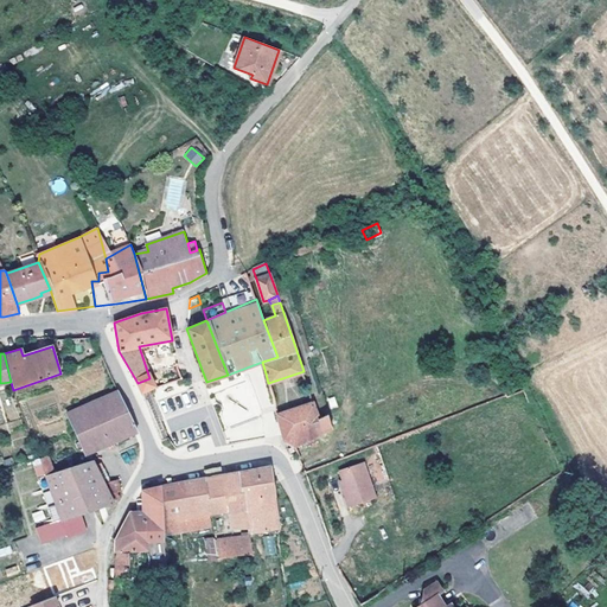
[(117,391),(66,413),(85,454),(136,430),(127,410),(117,391)]
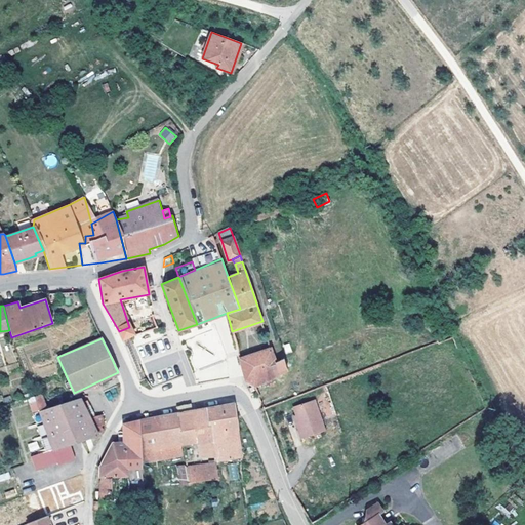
[(270,348),(239,358),(245,380),(250,378),(253,385),(287,369),(283,358),(275,361),(270,348)]
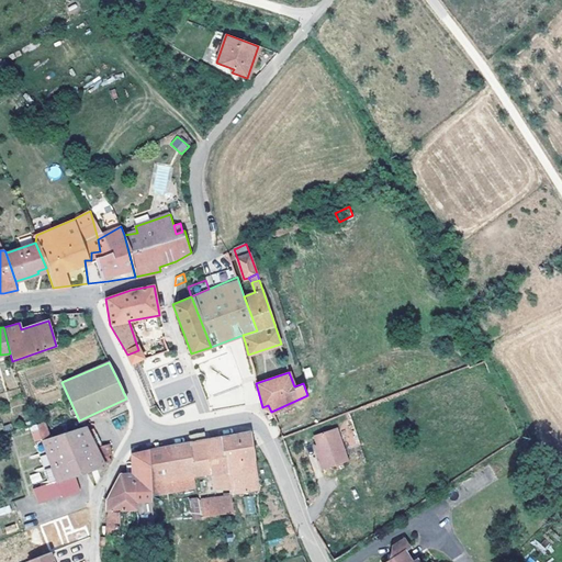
[(43,422),(36,424),(42,440),(48,438),(43,422)]
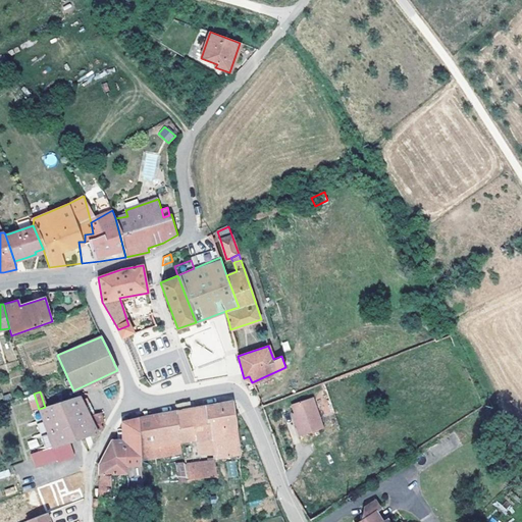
[(45,407),(39,409),(53,447),(38,452),(39,455),(54,450),(58,461),(58,462),(73,457),(68,441),(96,432),(81,400),(79,396),(75,397),(45,407)]
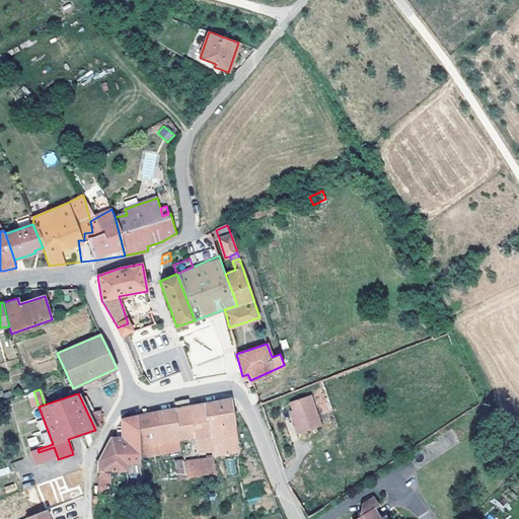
[(293,415),(291,416),(297,433),(319,425),(308,393),(288,400),(291,409),(293,415)]
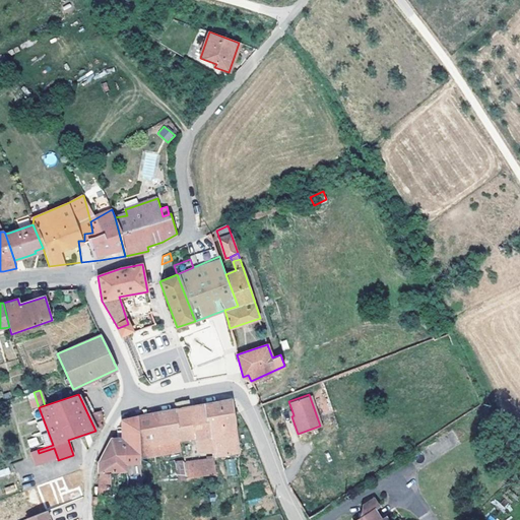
[(85,396),(80,398),(95,431),(99,429),(102,427),(100,423),(102,420),(100,411),(92,412),(85,396)]
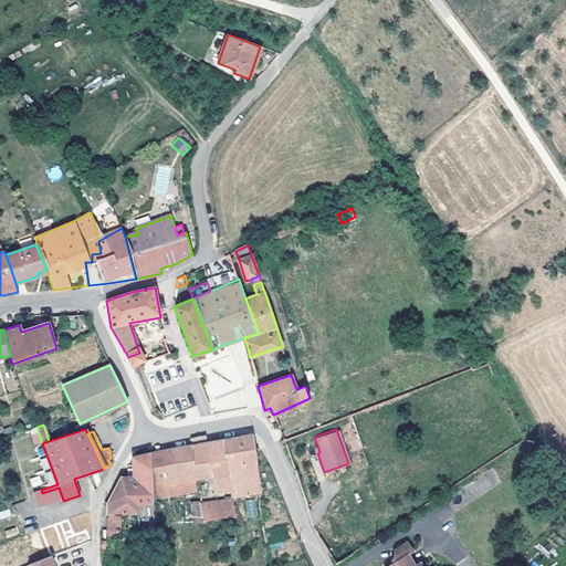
[(208,442),(191,446),(195,474),(196,480),(212,477),(215,490),(230,491),(232,500),(260,493),(251,436),(221,440),(208,442)]
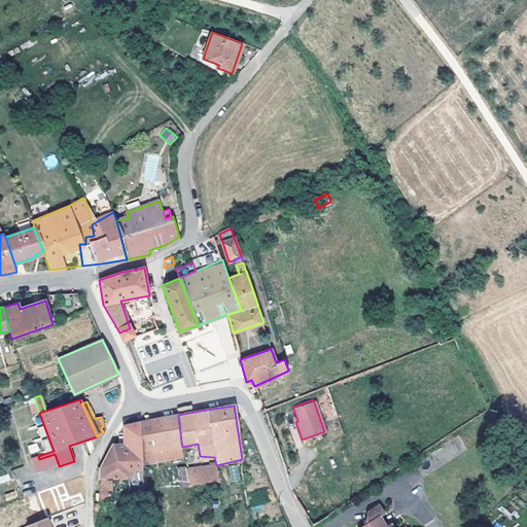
[(159,419),(140,422),(142,450),(181,442),(178,415),(159,419)]
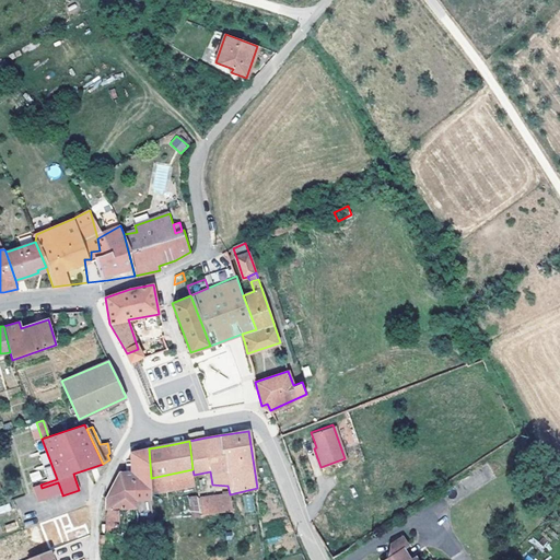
[(137,451),(131,453),(132,473),(135,501),(152,499),(152,494),(151,478),(149,448),(137,451)]
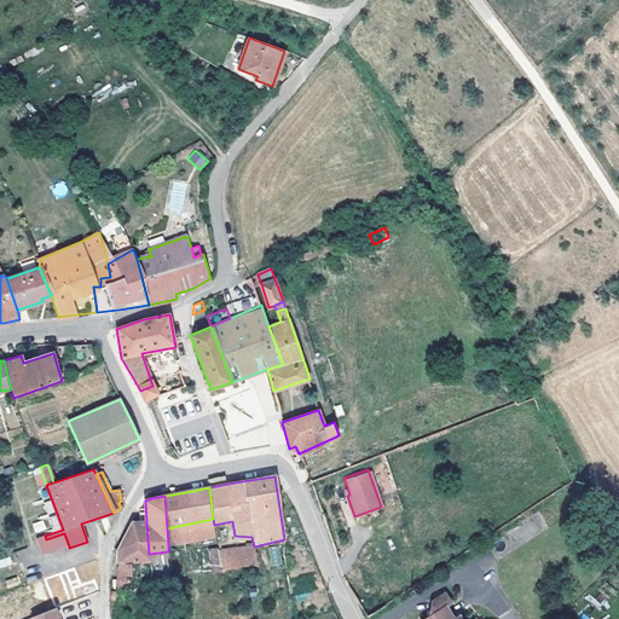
[(213,519),(167,528),(168,547),(215,536),(214,525),(213,519)]
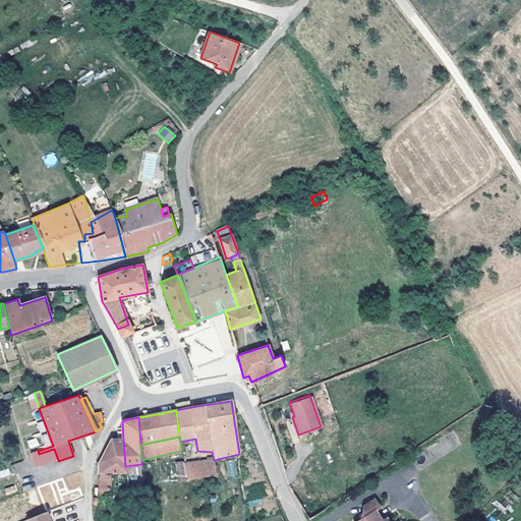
[(123,440),(111,440),(105,452),(99,462),(99,473),(111,472),(125,472),(125,466),(123,440)]
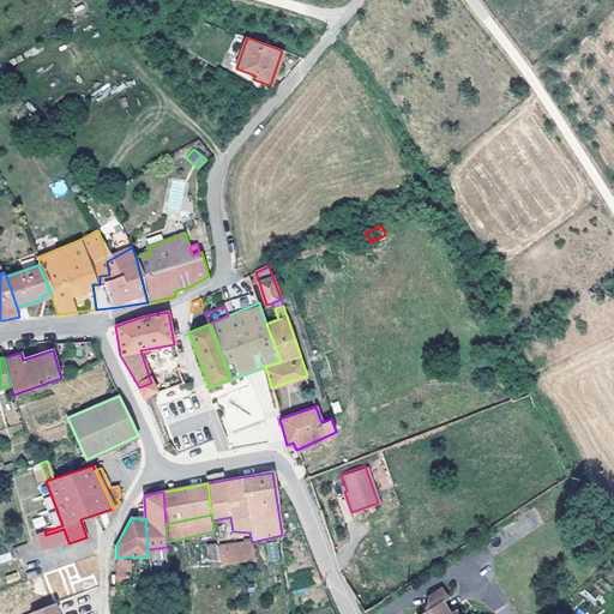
[(64,529),(46,535),(50,548),(68,542),(64,529)]
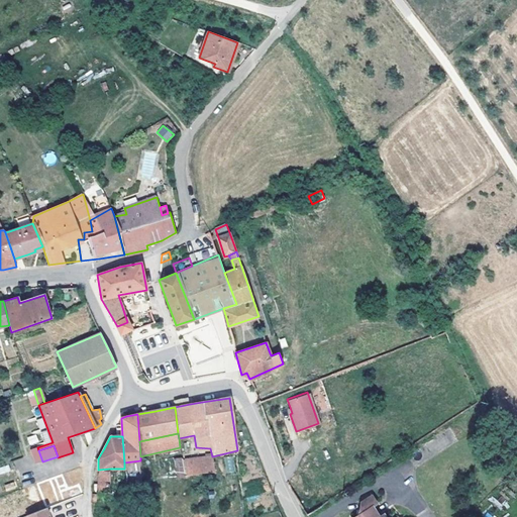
[(225,473),(235,472),(234,455),(224,456),(225,473)]
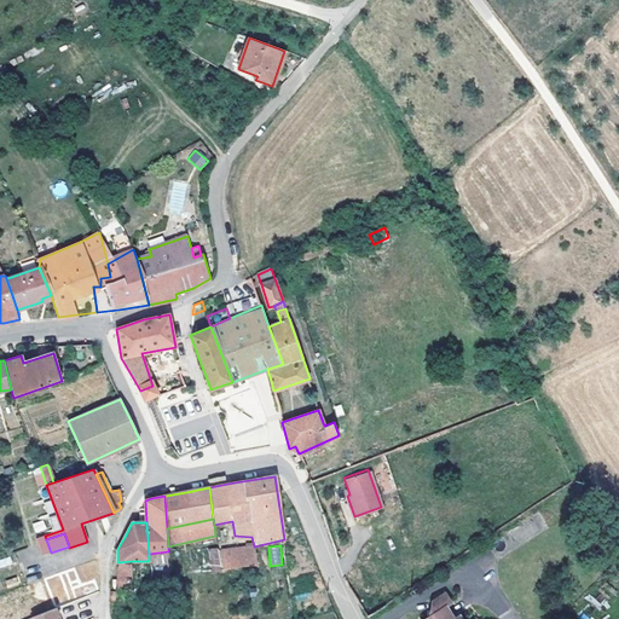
[(254,547),(223,550),(224,568),(258,565),(254,547)]
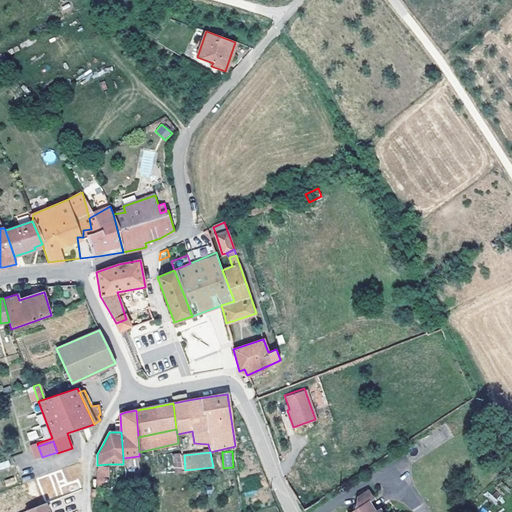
[(139,456),(123,458),(123,464),(124,465),(139,463),(139,456)]
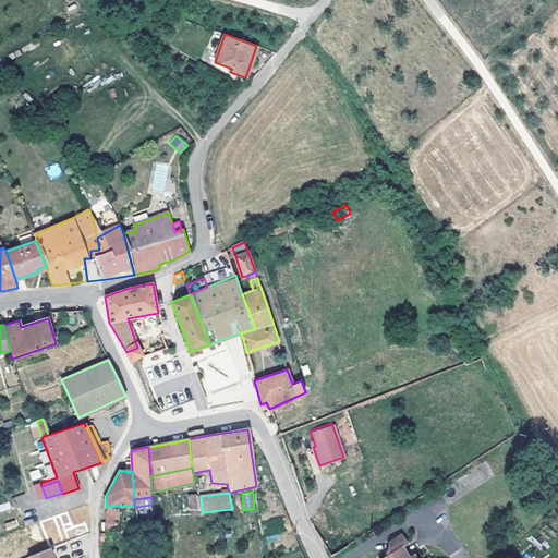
[(119,506),(106,507),(105,533),(118,533),(119,506)]
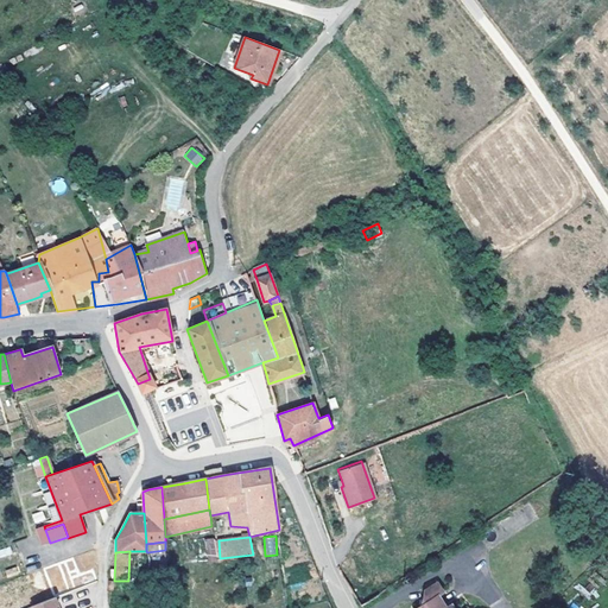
[(166,557),(151,558),(149,575),(168,572),(166,567),(166,557)]
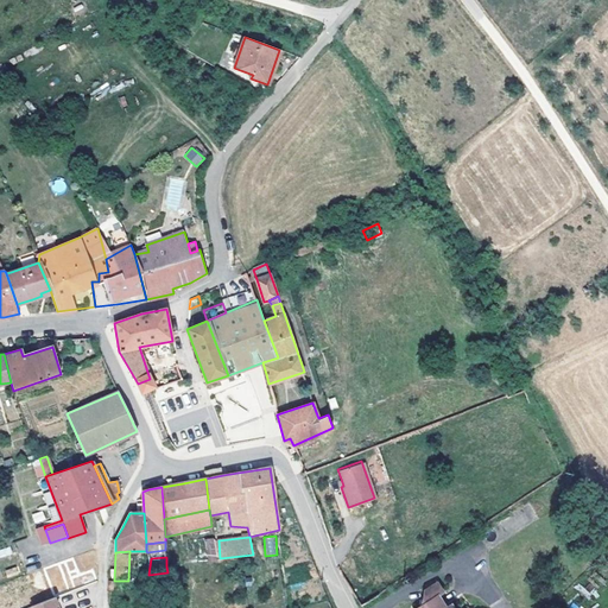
[(422,605),(416,607),(454,607),(451,603),(445,607),(438,595),(443,591),(437,582),(425,590),(422,605)]
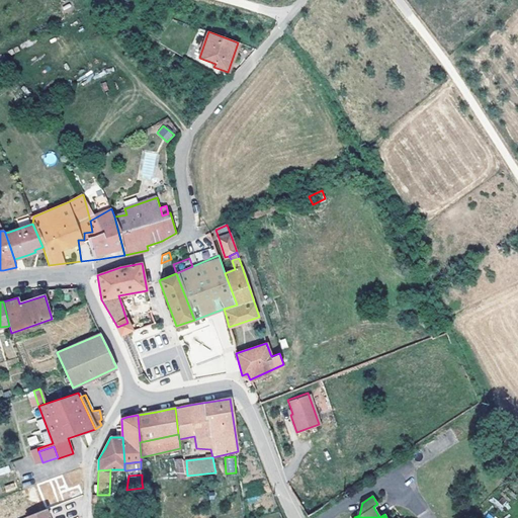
[(46,509),(26,516),(26,517),(47,517),(48,517),(50,517),(46,509)]
